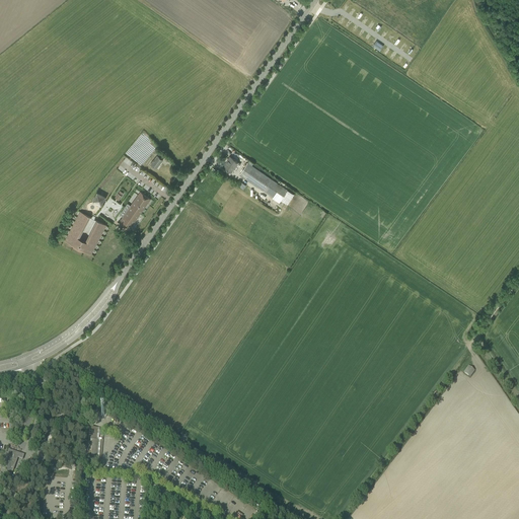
[(150,164),(152,165),(156,168),(162,160),(157,155),(150,164)]
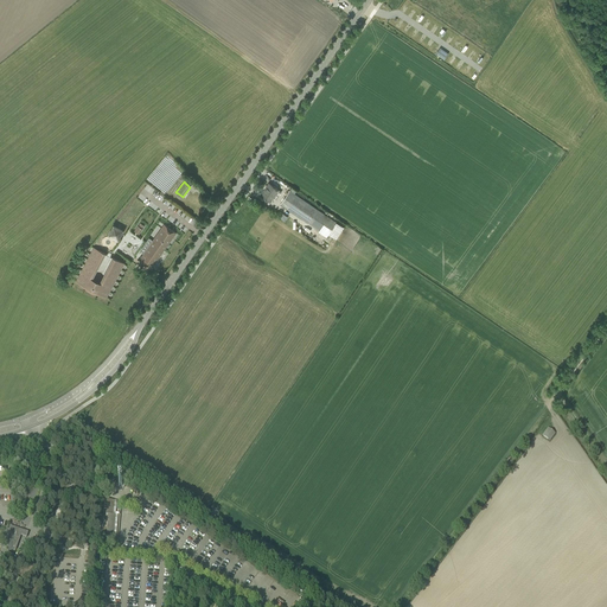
[(261,195),(270,202),(274,197),(276,198),(281,192),(269,184),(261,195)]
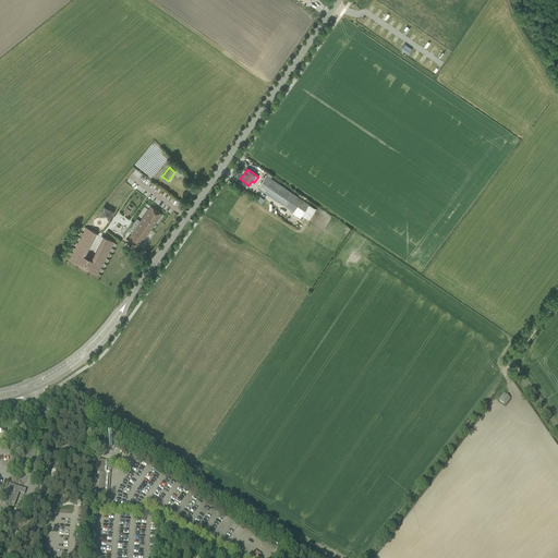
[(270,179),(273,176),(268,172),(257,187),(290,210),(301,217),(310,205),(299,197),(270,179)]
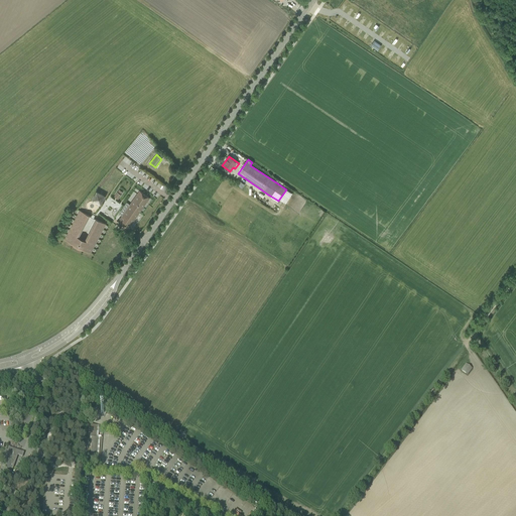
[(118,200),(121,195),(123,191),(119,189),(118,192),(117,191),(114,197),(118,200)]
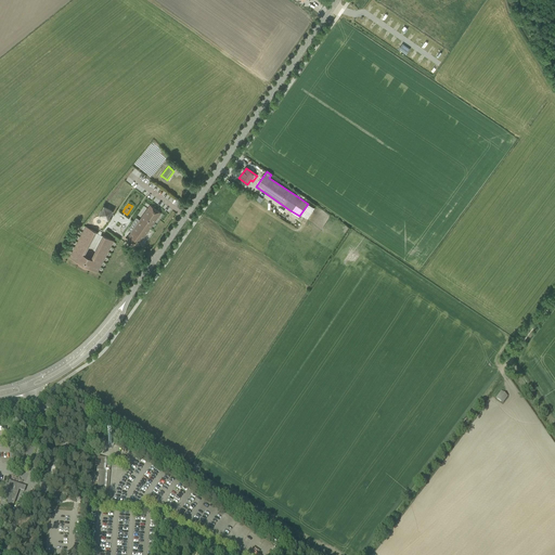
[(138,245),(160,213),(150,205),(127,237),(138,245)]
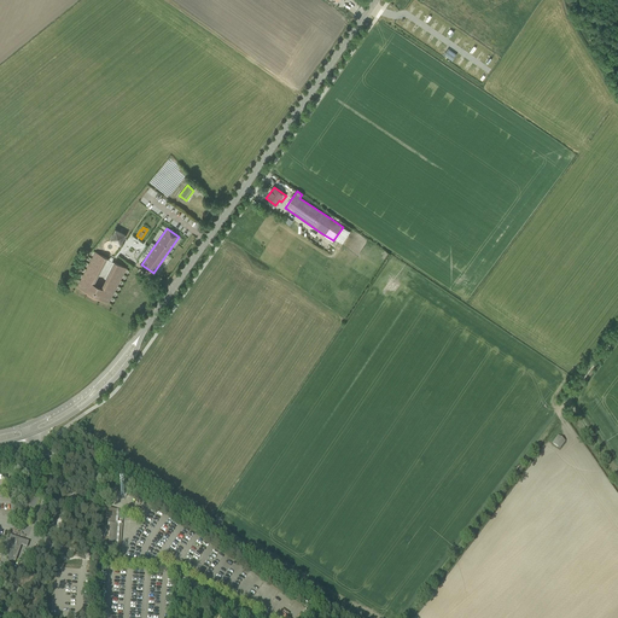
[(336,240),(343,245),(351,233),(343,228),(336,240)]
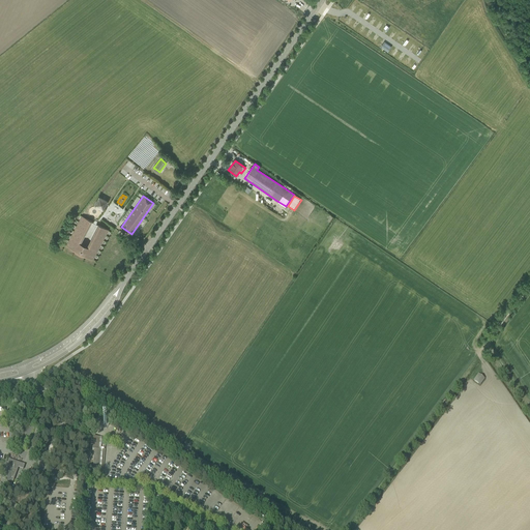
[(102,209),(107,202),(99,198),(95,205),(102,209)]
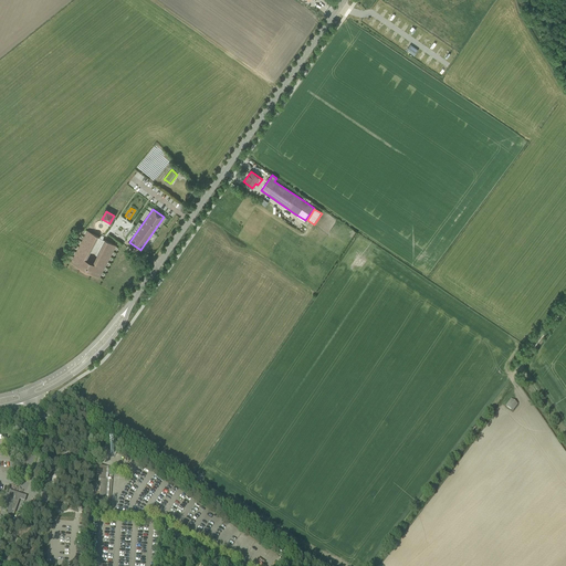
[(81,268),(97,237),(87,231),(71,262),(81,268)]
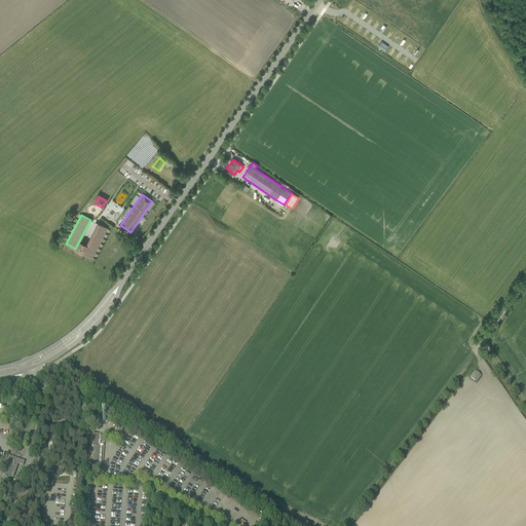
[(92,258),(108,228),(98,223),(84,250),(81,249),(81,248),(79,248),(78,251),(92,258)]
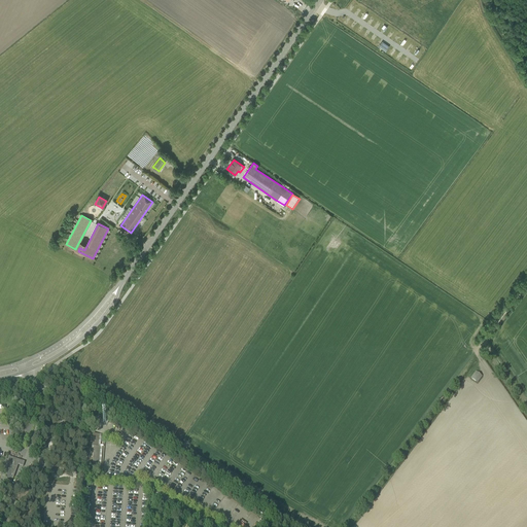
[(481,376),(476,372),(470,379),(476,382),(481,376)]
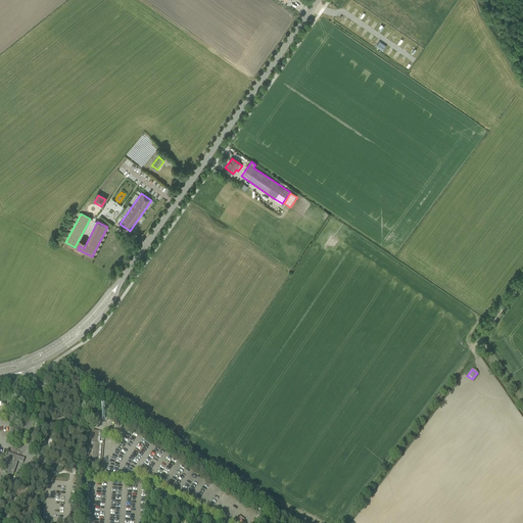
[(88,464),(98,464),(99,443),(97,443),(98,431),(92,431),(91,443),(93,443),(92,456),(89,455),(88,464)]
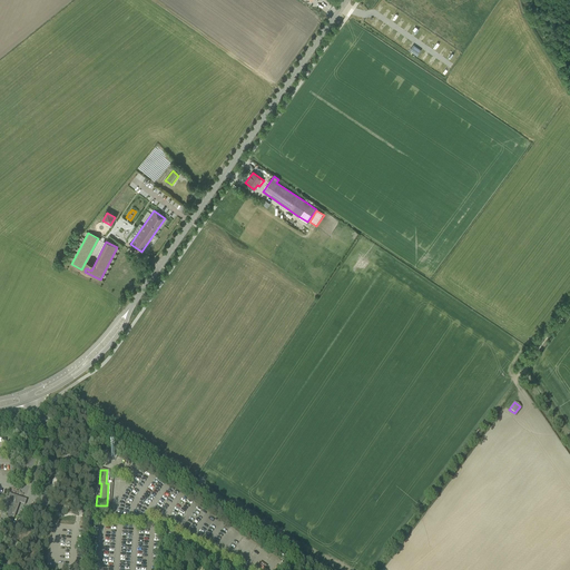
[(8,518),(13,520),(20,503),(25,505),(27,500),(20,498),(9,494),(8,497),(6,497),(5,502),(9,503),(5,514),(9,516),(8,518)]
